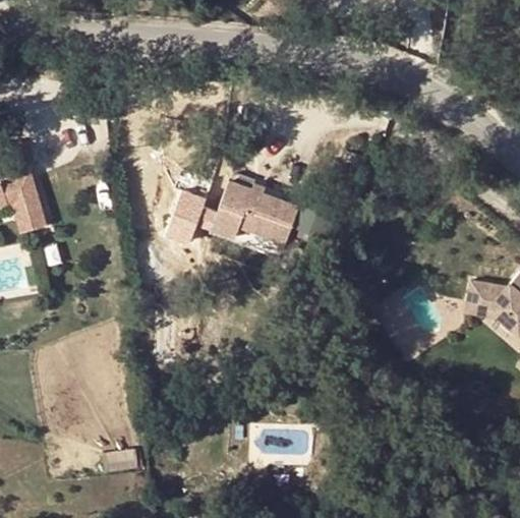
[(31,172),(0,182),(9,208),(15,206),(23,233),(48,225),(31,172)]
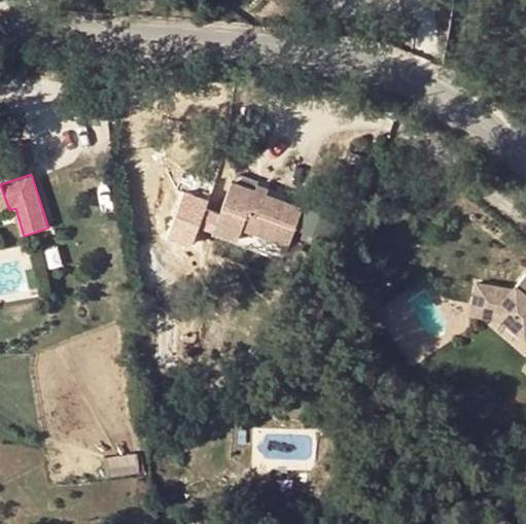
[(303,210),(269,198),(255,193),(233,183),(213,232),(238,241),(242,231),(286,248),(303,210)]
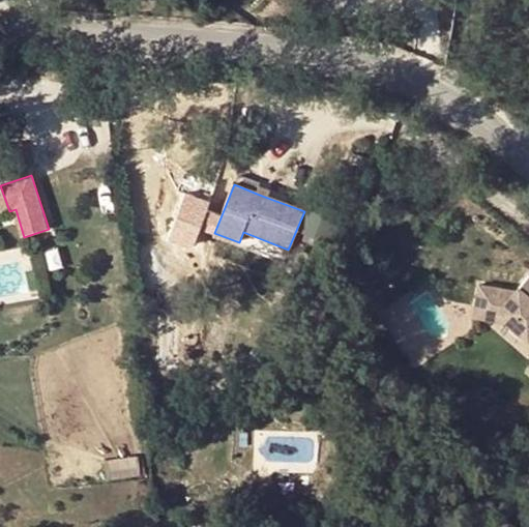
[(0,214),(9,211),(0,185),(0,214)]
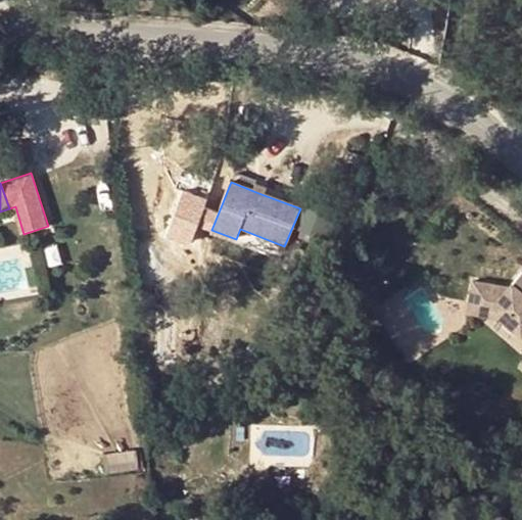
[(256,184),(253,191),(267,196),(270,189),(256,184)]
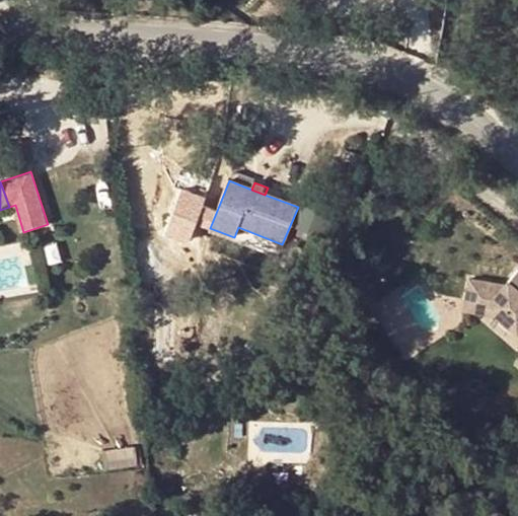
[(502,327),(517,342),(517,285),(508,296),(471,290),(468,312),(490,316),(502,327)]
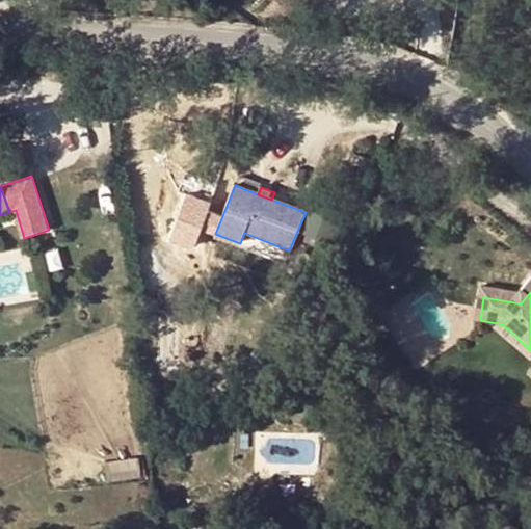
[(478,329),(514,336),(502,324),(480,320),(478,329)]
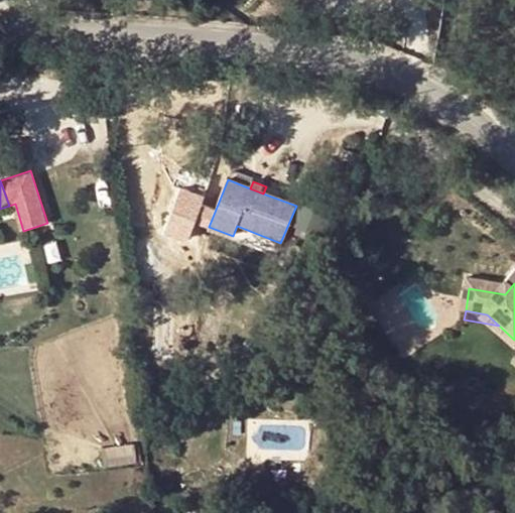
[(494,512),(481,504),(474,512),(494,512)]
